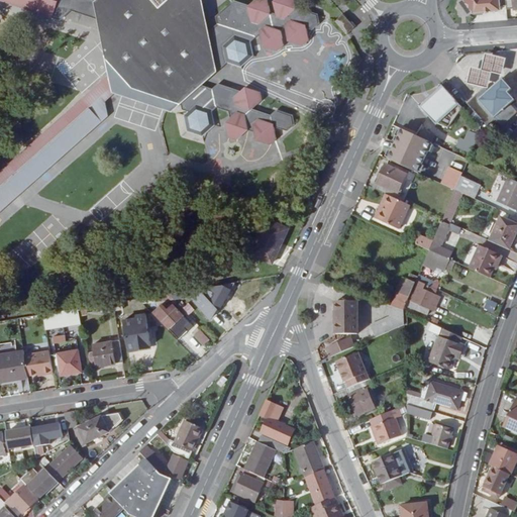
[(102,21),(98,3),(89,0),(6,0),(62,17),(70,10),(102,21)]
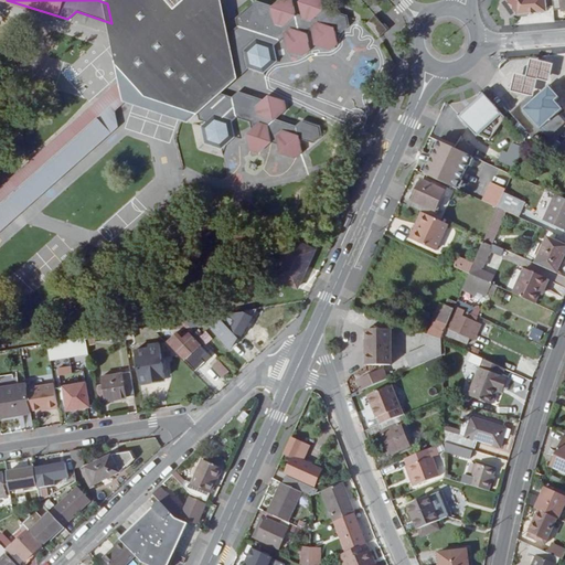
[(217,0),(110,0),(107,3),(112,23),(124,82),(128,97),(130,98),(188,117),(198,108),(234,75),(233,71),(226,36),(217,0)]
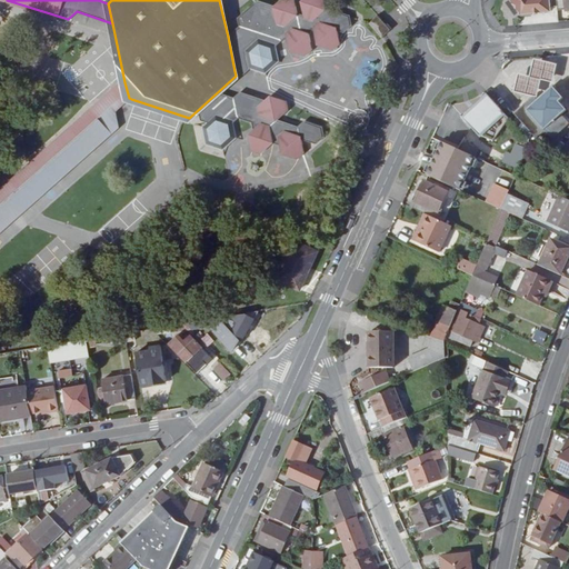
[(240,26),(228,37),(235,71),(245,73),(251,69),(266,73),(279,60),(277,46),(287,37),(290,50),(307,56),(312,50),(309,33),(315,29),(318,45),(333,50),(340,43),(338,30),(345,32),(352,26),(350,16),(326,8),(323,0),(302,0),(301,1),(305,16),(298,13),(295,0),(281,0),(275,6),(258,0),(238,18),(240,26)]
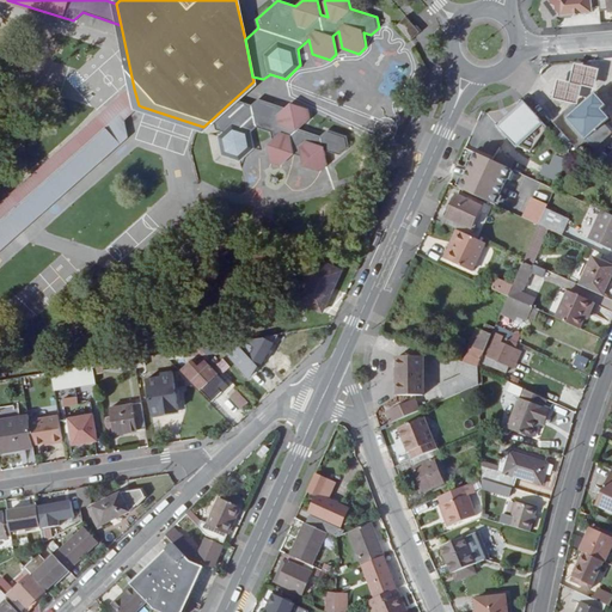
[(593,13),(592,0),(551,0),(562,16),(593,13)]
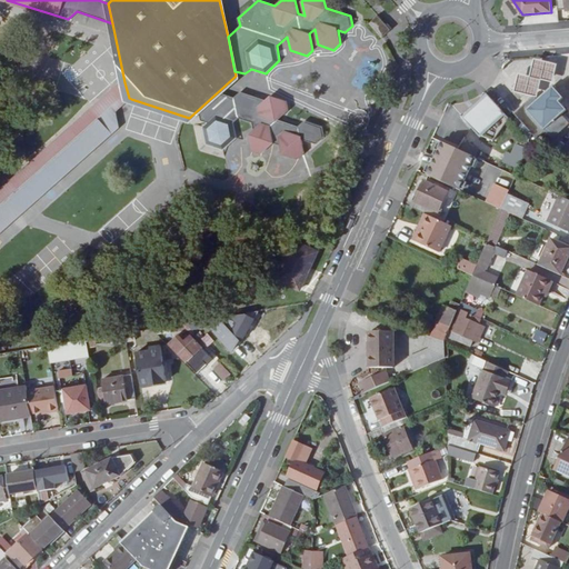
[(568,0),(557,0),(558,10),(568,9),(568,0)]
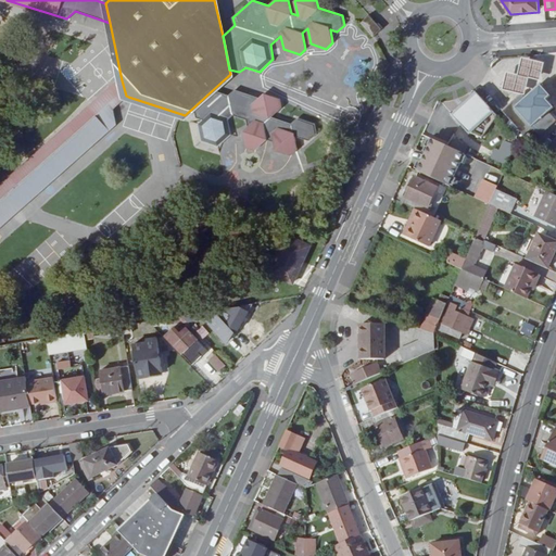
[(382,29),(369,16),(362,23),(374,37),(382,29)]
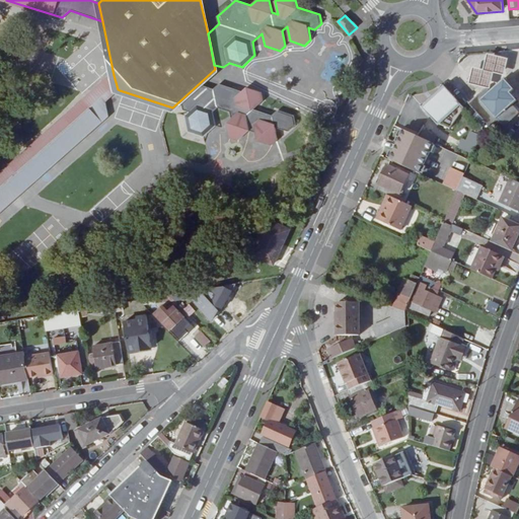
[(467,69),(462,85),(485,90),(489,73),(499,76),(503,60),(482,55),(476,71),(467,69)]
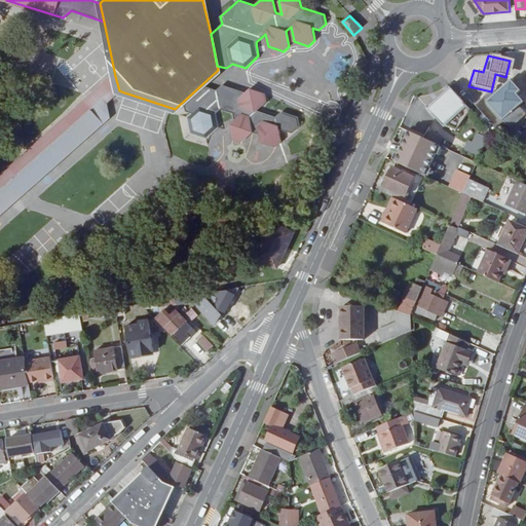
[(119,90),(115,76),(0,178),(0,212),(108,115),(106,105),(121,91),(119,90)]
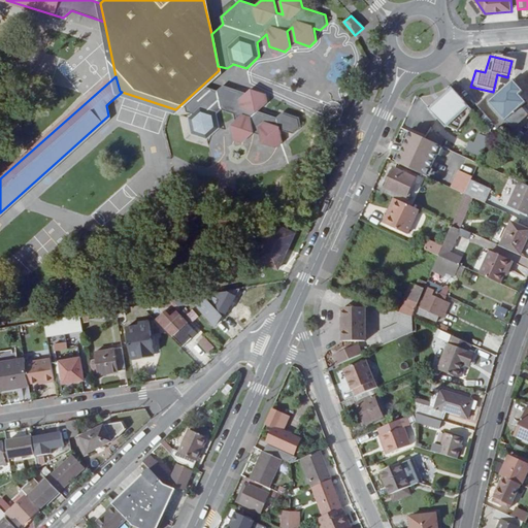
[(524,92),(514,81),(499,94),(496,90),(477,106),(486,116),(481,120),(491,132),(496,127),(498,130),(506,123),(513,130),(527,116),(527,114),(522,107),(527,103),(520,95),(524,92)]
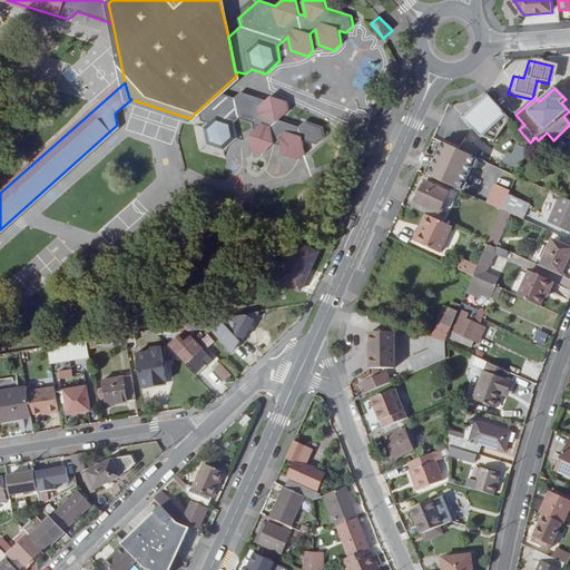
[(235,98),(218,92),(199,109),(203,121),(208,123),(204,127),(207,145),(224,150),(237,138),(235,123),(239,118),(253,123),(255,130),(251,135),(254,151),(262,154),(274,144),(281,146),(283,154),(298,159),(305,153),(303,139),(317,144),(326,137),(323,127),(305,121),(300,127),(278,119),(290,110),(287,101),(272,97),(267,101),(242,91),(235,98)]
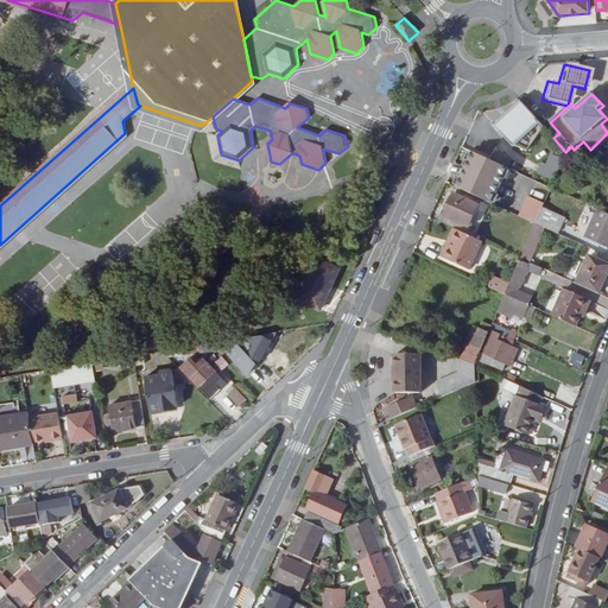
[(495,128),(513,147),(540,124),(523,103),(495,128)]
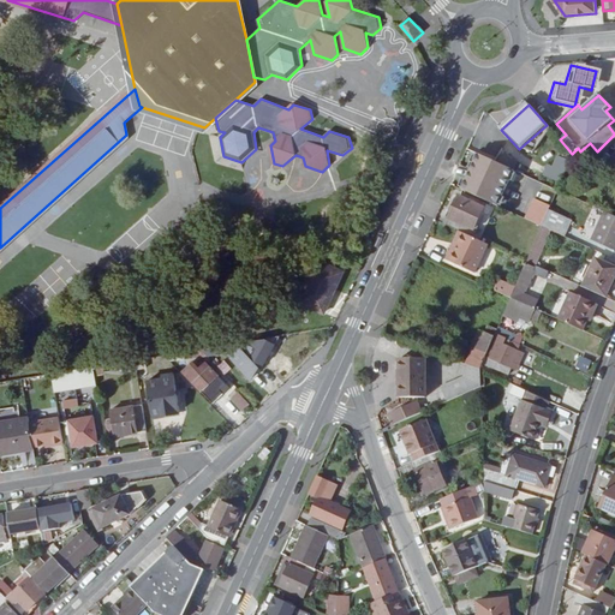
[(513,155),(505,150),(499,165),(507,169),(513,155)]
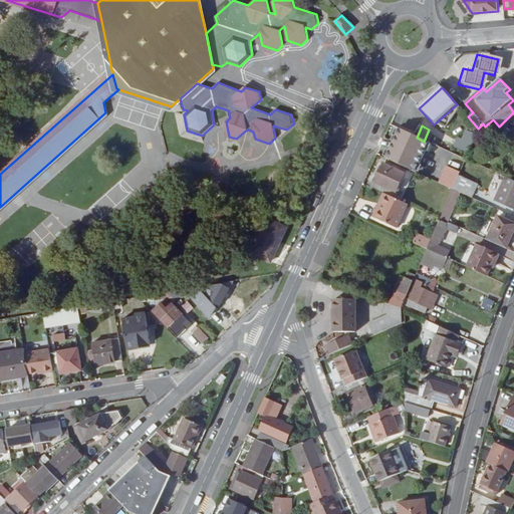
[(513,129),(510,135),(504,141),(513,146),(513,129)]
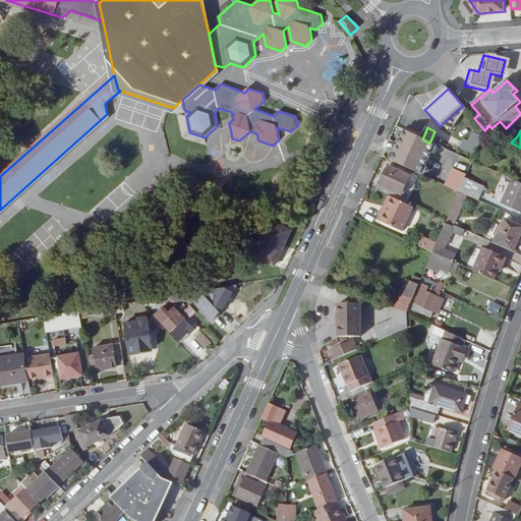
[(473,131),(468,141),(476,147),(481,136),(473,131)]
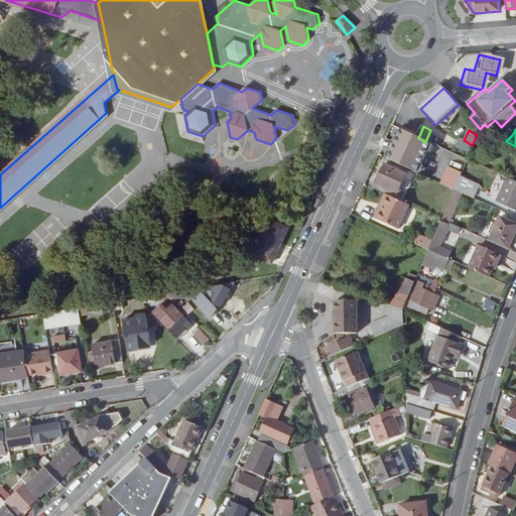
[(434,145),(425,142),(418,138),(409,158),(424,165),(434,145)]
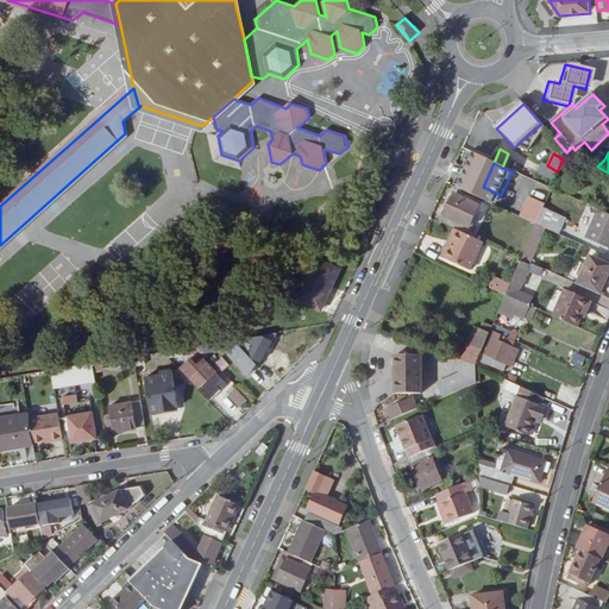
[(522,218),(538,225),(551,194),(535,188),(522,218)]
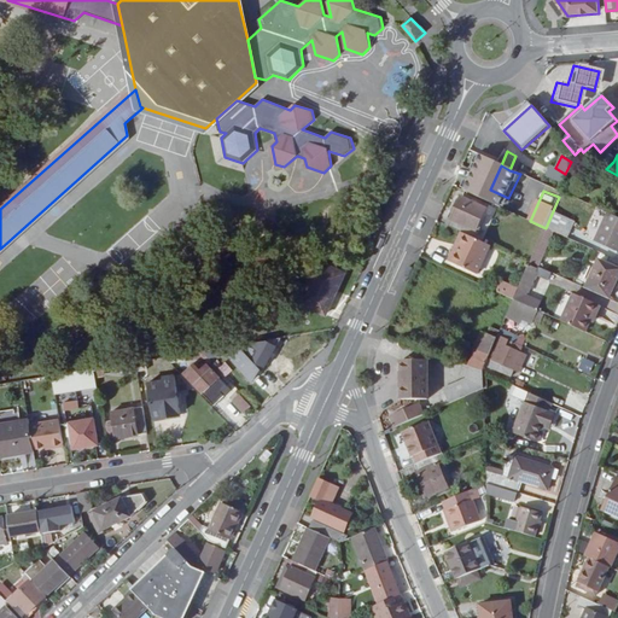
[(465,234),(476,239),(485,221),(482,220),(487,210),(461,198),(448,227),(465,234)]
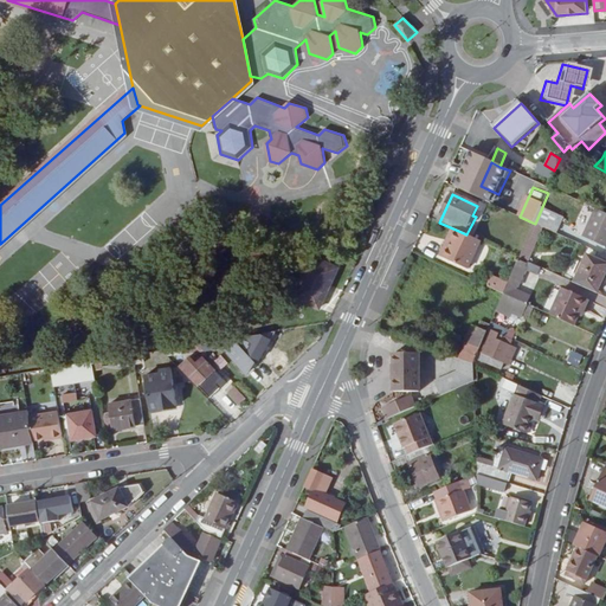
[(563,219),(541,208),(535,224),(556,233),(563,219)]
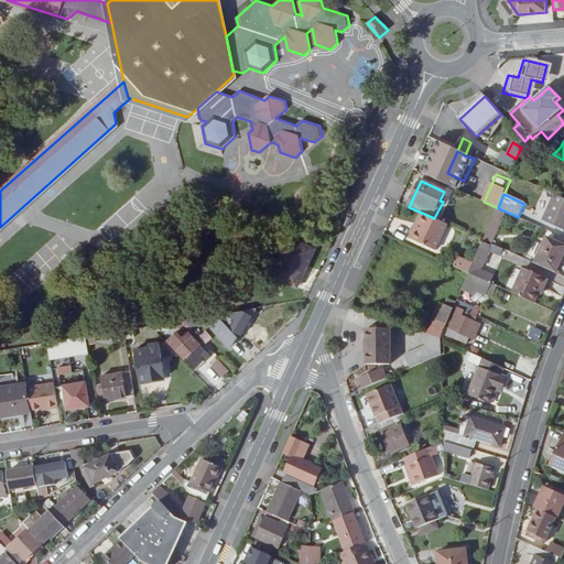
[(543,221),(563,230),(563,198),(555,195),(543,221)]
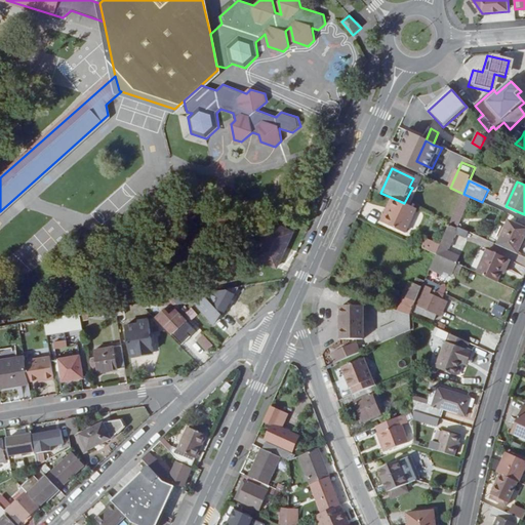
[(404,203),(395,199),(388,214),(385,213),(380,223),(404,233),(415,208),(404,203)]
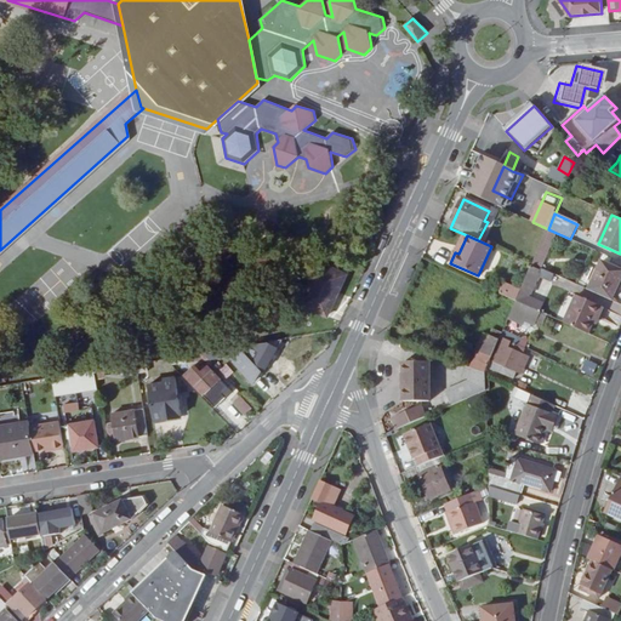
[(588,290),(611,301),(620,279),(620,271),(602,262),(588,290)]
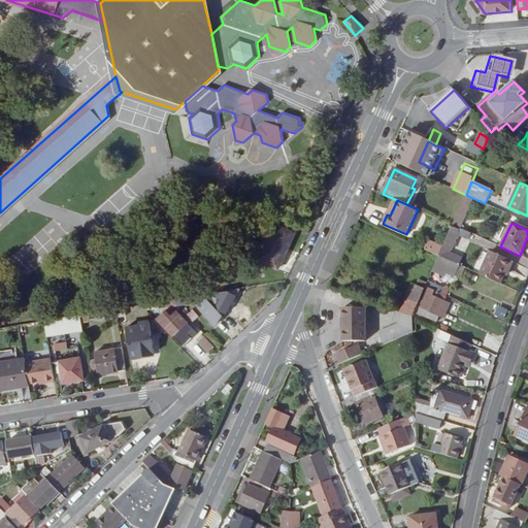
[(295,233),(273,224),(262,246),(285,257),(295,233)]
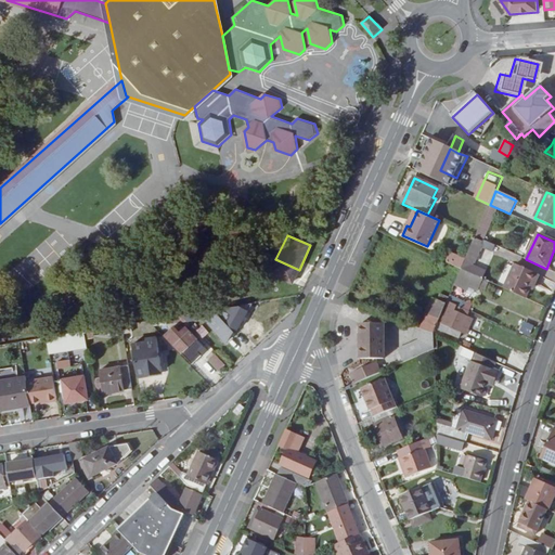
[(475,239),(462,270),(482,279),(486,271),(473,266),(475,262),(475,263),(482,247),(493,252),(495,246),(483,241),(482,243),(475,239)]
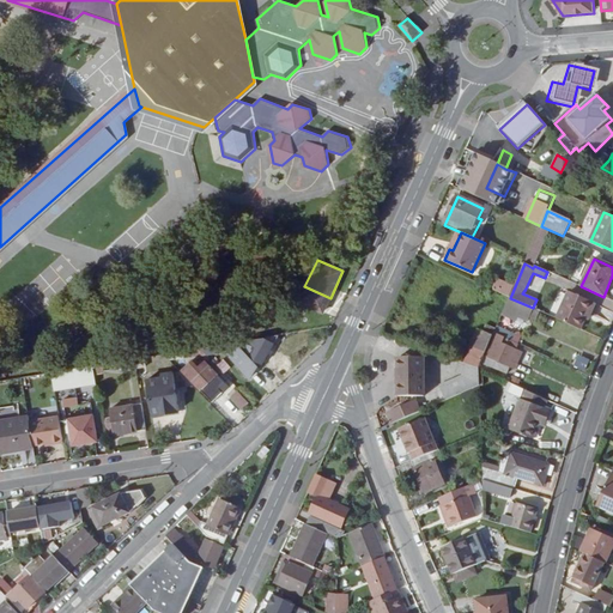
[(502,283),(498,291),(508,296),(511,287),(502,283)]
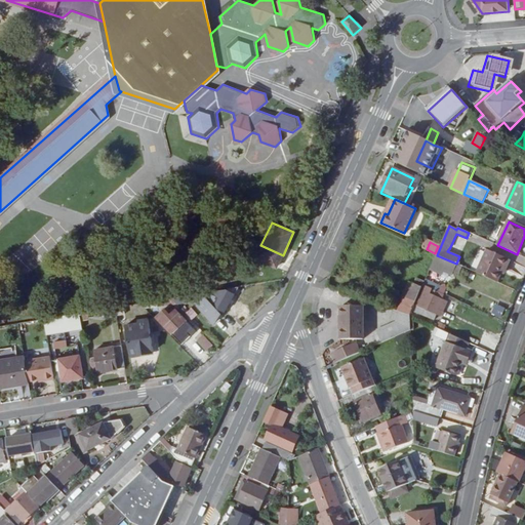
[(419,258),(433,265),(437,255),(423,249),(419,258)]
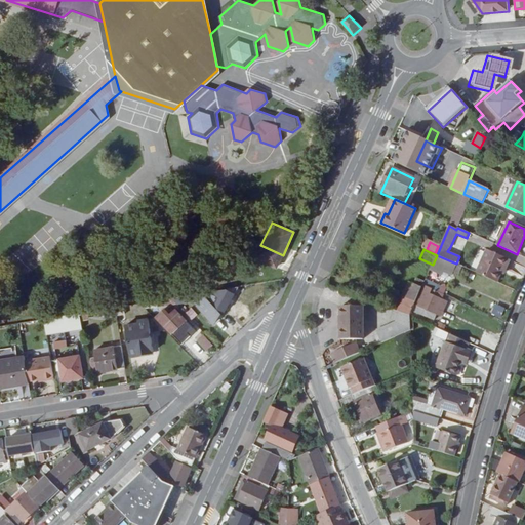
[(503,268),(506,269),(510,260),(488,250),(478,274),(497,282),(503,268)]
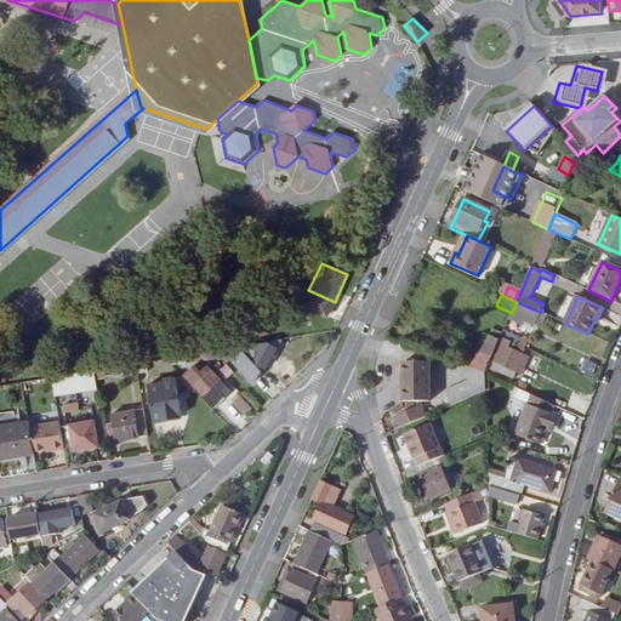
[(517,302),(512,313),(510,318),(522,323),(523,320),(535,326),(541,313),(540,312),(517,302)]
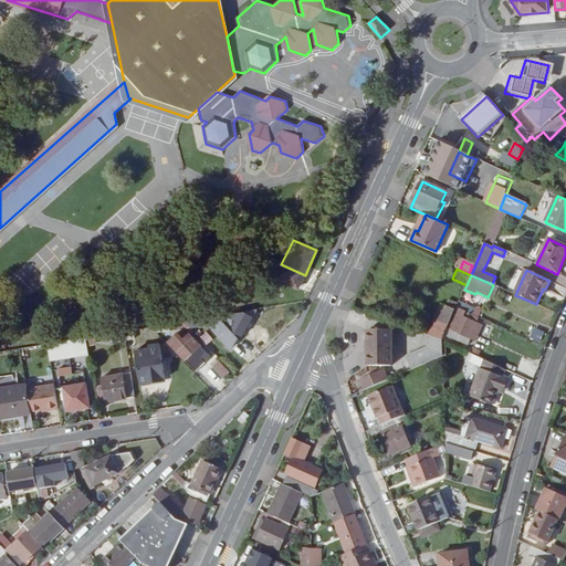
[(442,341),(444,336),(444,334),(457,307),(458,304),(449,300),(446,307),(441,305),(428,336),(442,341)]
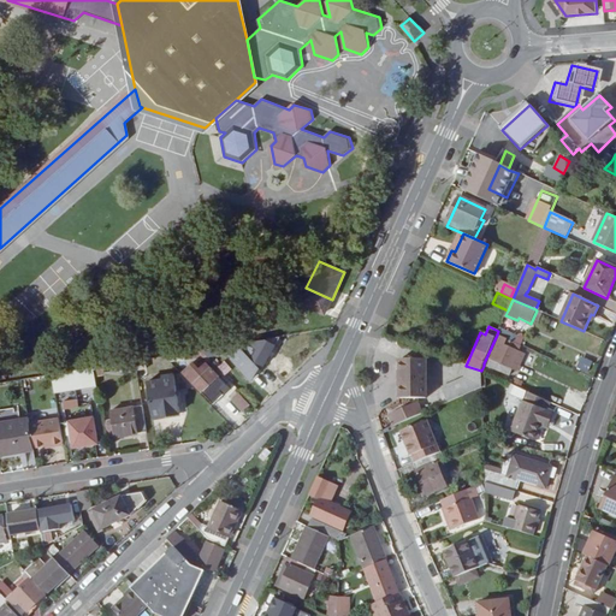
[(499,329),(498,331),(497,335),(505,338),(516,343),(517,338),(510,336),(511,333),(499,329)]
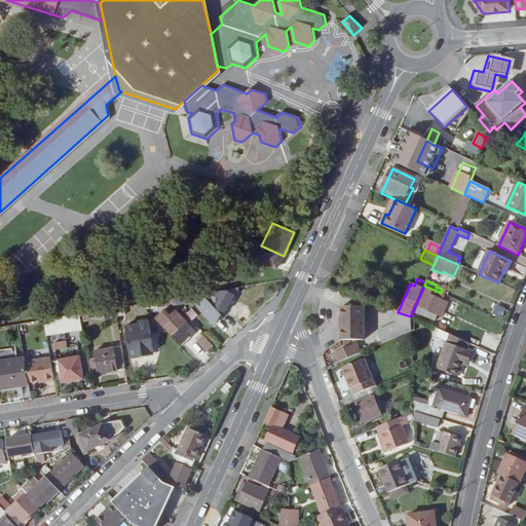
[(431,289),(424,286),(413,310),(435,321),(437,315),(444,300),(443,300),(428,294),(431,289)]
